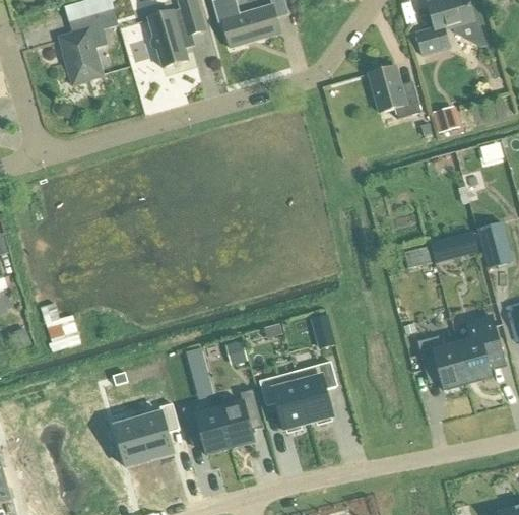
[(81,0),(64,5),(68,20),(98,11),(103,10),(113,7),(111,0),(81,0)]
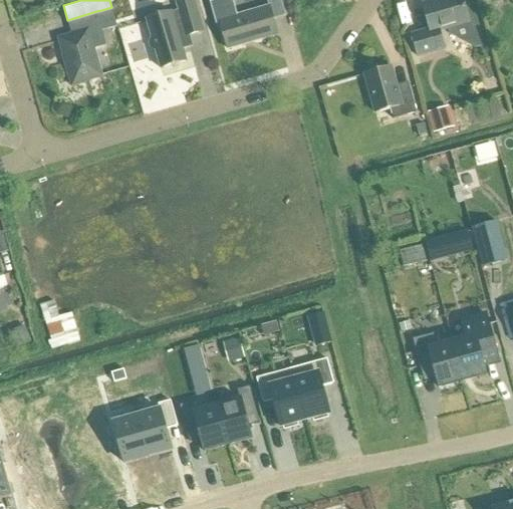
[(202,29),(193,0),(176,0),(178,7),(146,17),(151,35),(149,40),(150,45),(155,48),(160,66),(186,58),(182,45),(186,44),(188,40),(186,33),(202,29)]
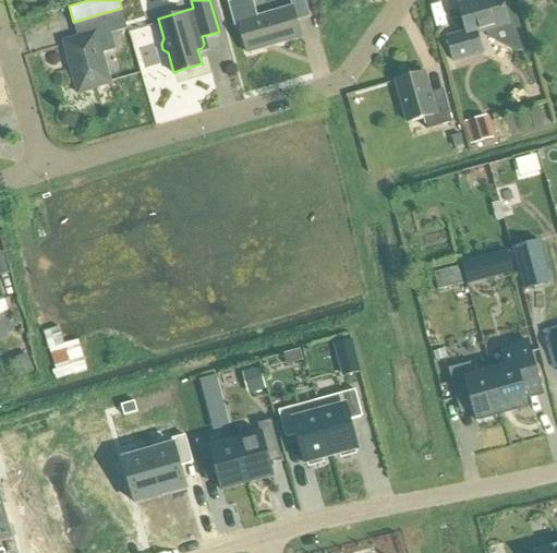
[(234,24),(239,22),(246,50),(301,35),(295,19),(309,14),(304,0),(290,0),(291,4),(257,14),(253,0),(228,0),(234,24)]
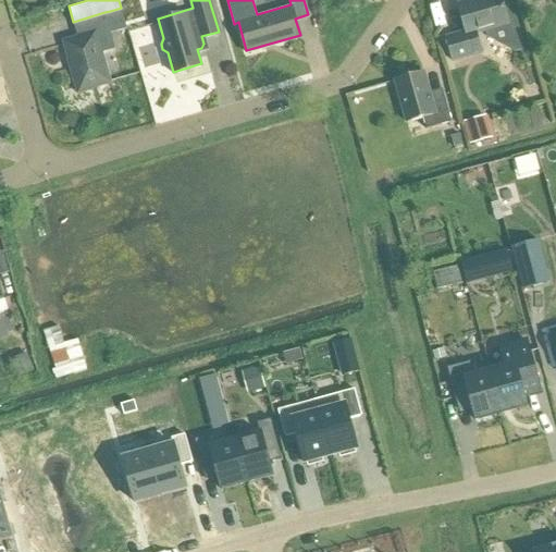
[(513,16),(507,19),(502,0),(465,0),(457,2),(465,29),(445,35),(452,59),(481,50),(476,31),(484,28),(486,34),(514,49),(521,47),(513,16)]
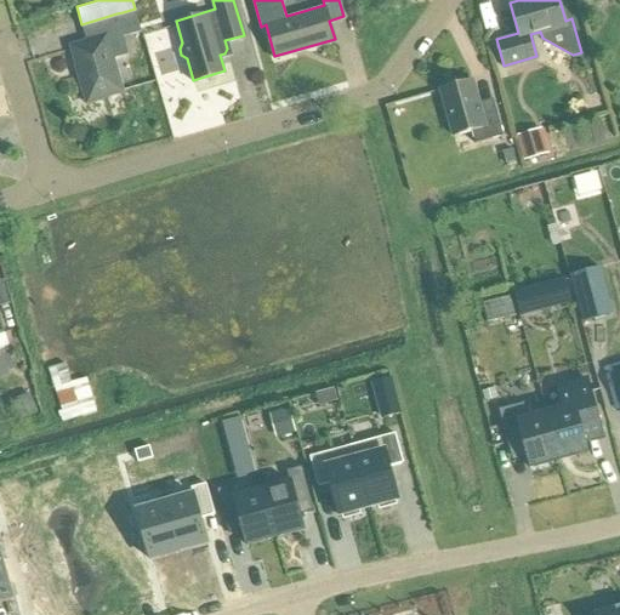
[(129,33),(141,29),(135,9),(123,12),(129,33)]
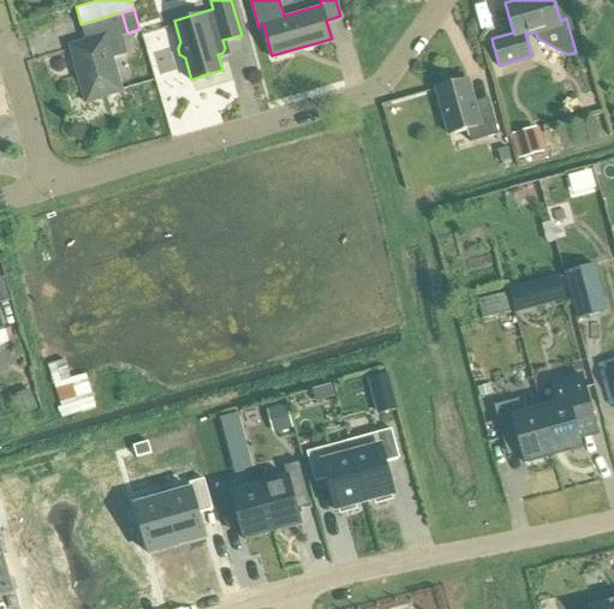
[(109,54),(126,49),(115,13),(81,24),(85,40),(72,45),(83,83),(81,84),(85,101),(102,96),(101,93),(119,88),(109,54)]
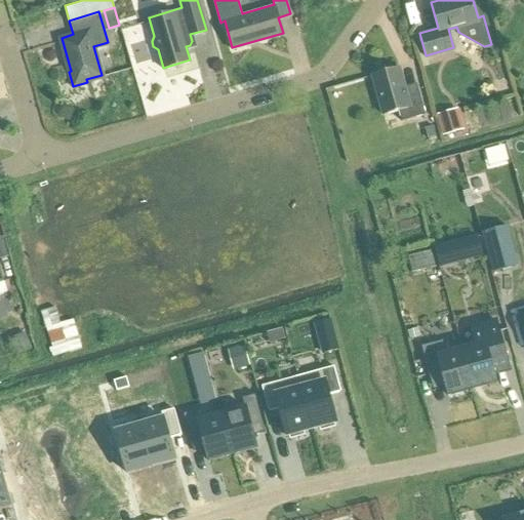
[(405,91),(398,66),(371,74),(383,113),(398,109),(401,119),(425,113),(417,87),(405,91)]
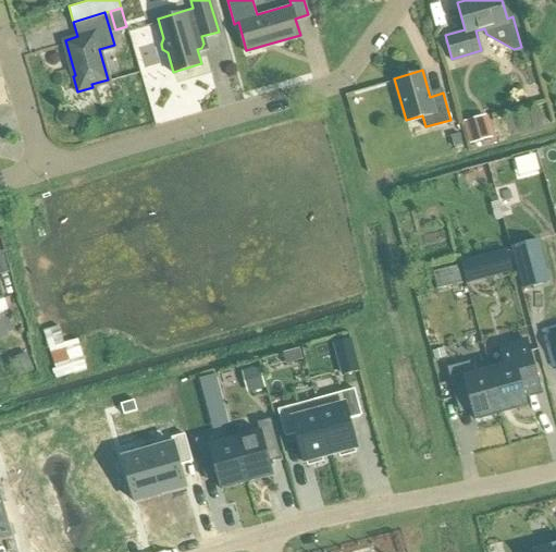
[(485,112),(462,119),(469,142),(493,135),(485,112)]
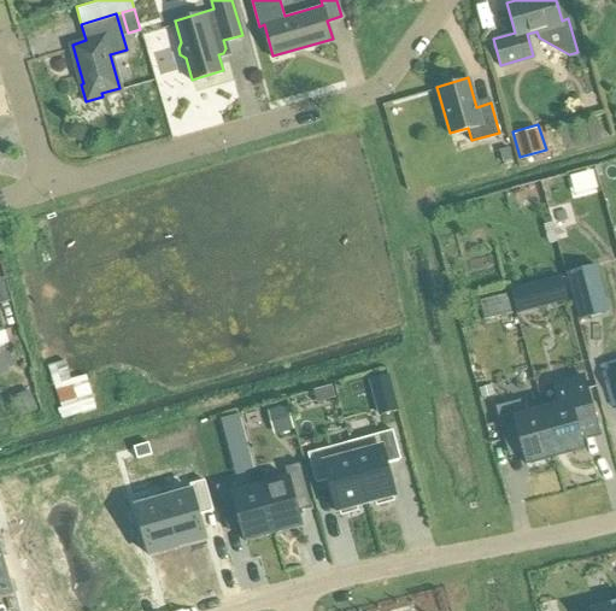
[(509,145),(499,147),(503,159),(512,157),(509,145)]
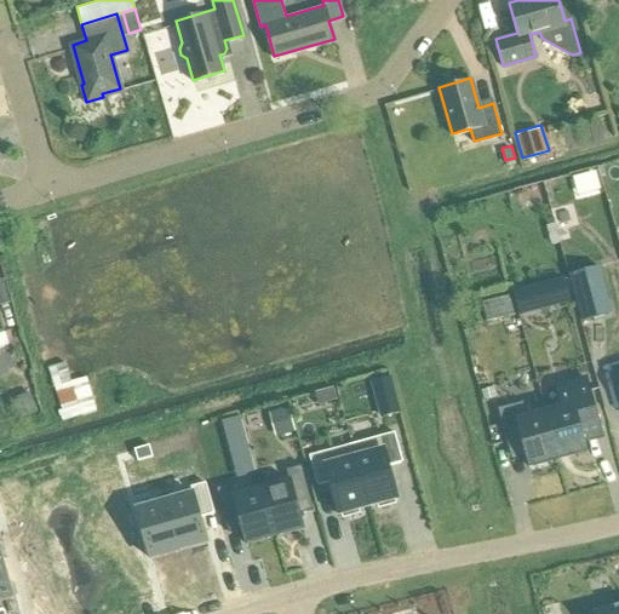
[(582,319),(612,310),(599,263),(568,271),(582,319)]
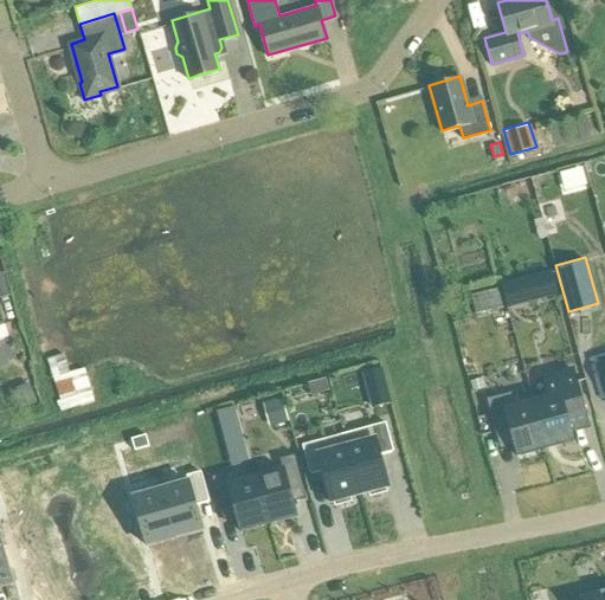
[(526,273),(532,295),(557,288),(551,268),(526,273)]
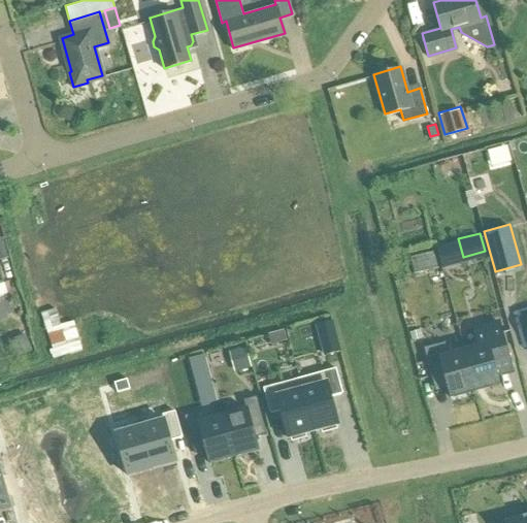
[(437,265),(433,250),(421,253),(425,268),(437,265)]
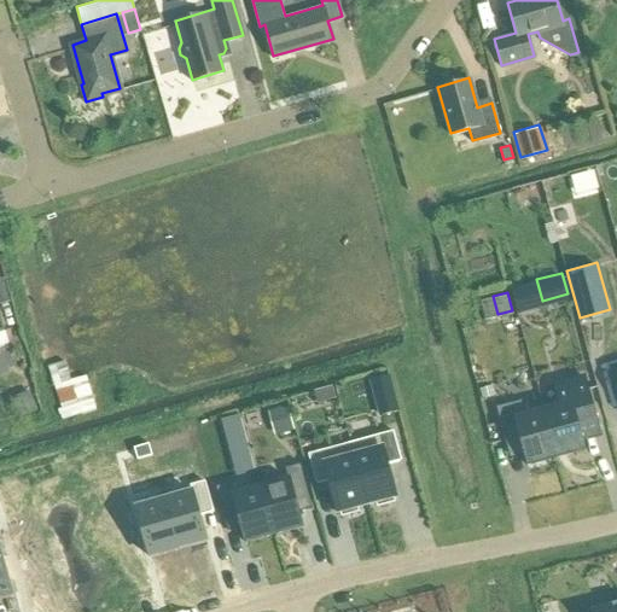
[(63,412),(95,402),(86,367),(70,372),(65,354),(47,360),(63,412)]
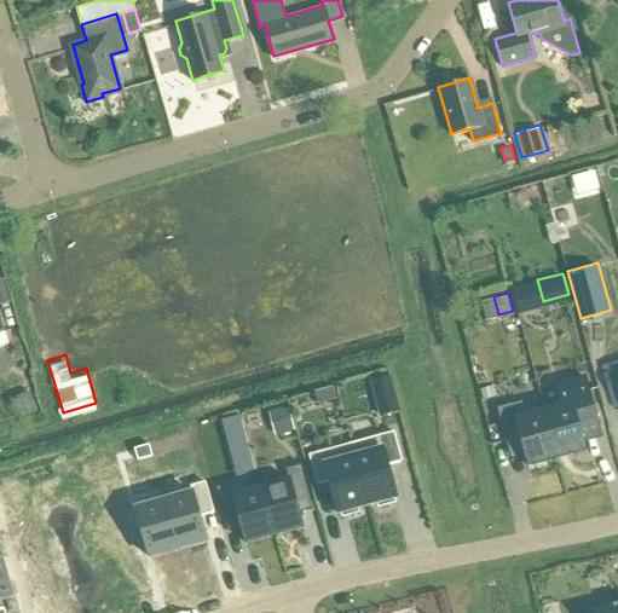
[(617,360),(606,364),(614,397),(617,395),(617,360)]
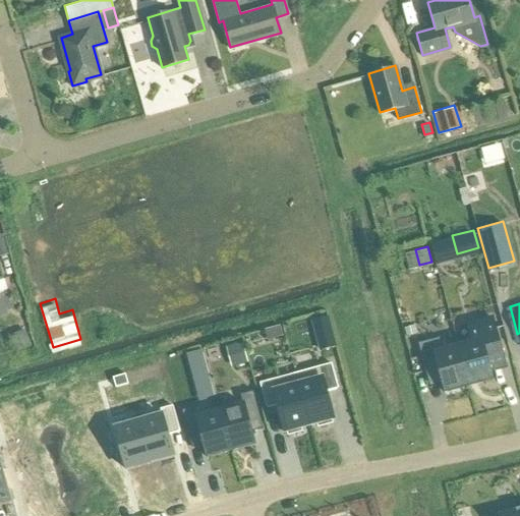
[(328,314),(313,318),(316,328),(330,324),(328,314)]
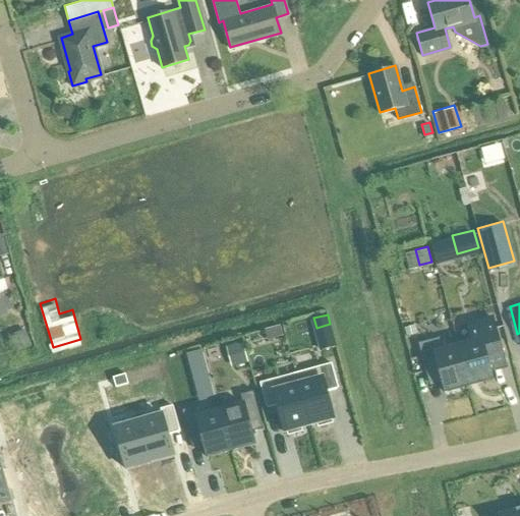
[(458,341),(469,385),(494,379),(487,356),(503,352),(494,314),(465,323),(469,338),(458,341)]
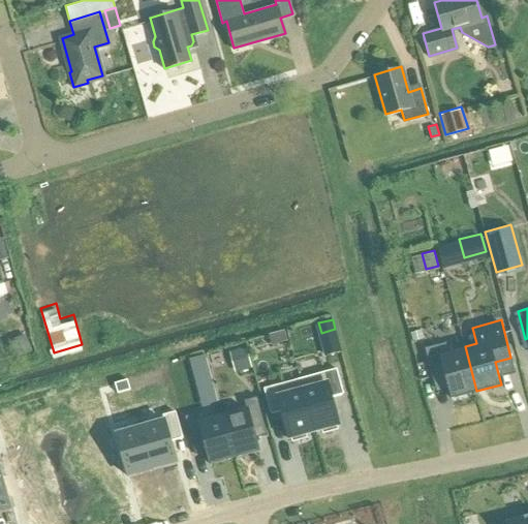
[(247,338),(252,355),(290,344),(285,327),(247,338)]
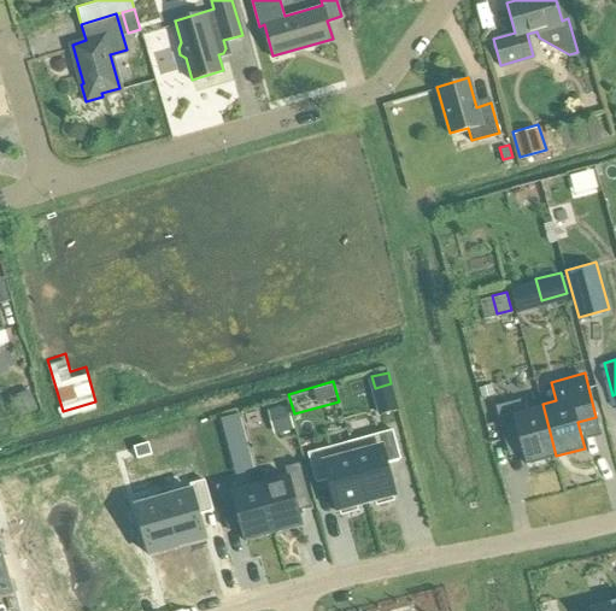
[(491,382),(479,386),(481,395),(493,392),(491,382)]
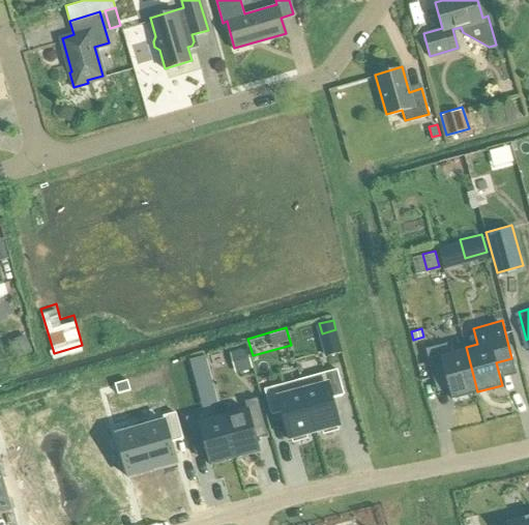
[(24,331),(7,339),(13,353),(31,346),(24,331)]
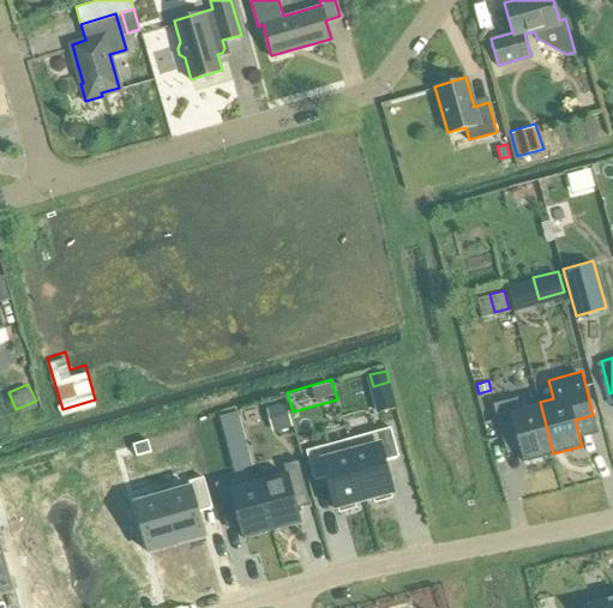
[(524,461),(553,453),(540,402),(521,407),(518,396),(493,402),(503,440),(518,437),(524,461)]
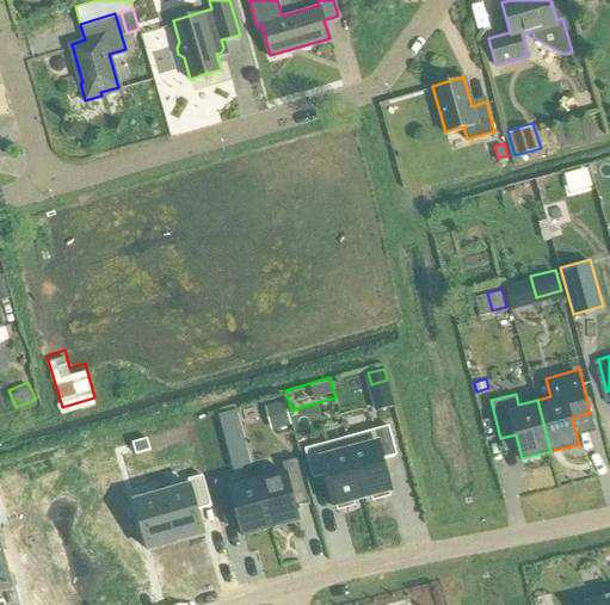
[(283,399),(267,403),(275,426),(290,423),(283,399)]
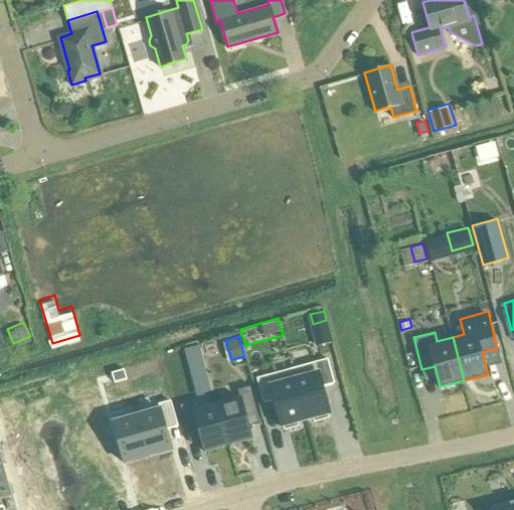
[(205,367),(199,343),(184,347),(190,371),(205,367)]
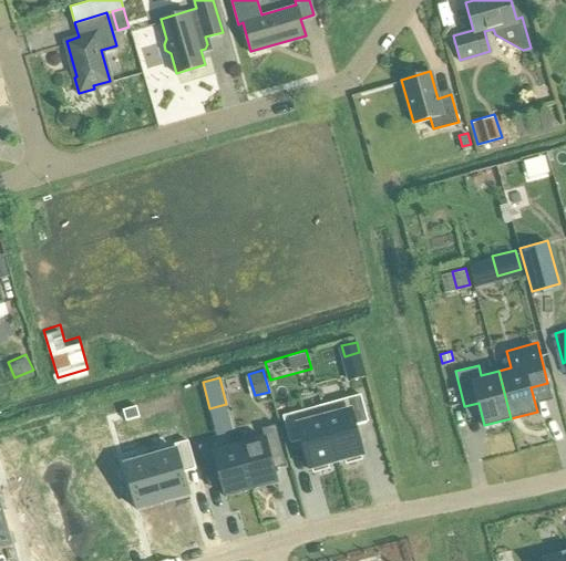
[(360,393),(320,403),(336,458),(345,456),(346,460),(361,456),(360,452),(362,452),(354,423),(367,419),(360,393)]
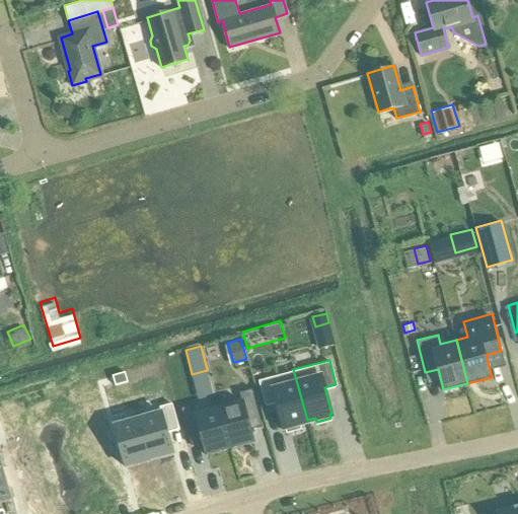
[(293,369),(257,379),(265,404),(276,400),(283,427),(285,426),(286,430),(300,426),(299,422),(307,420),(293,369)]
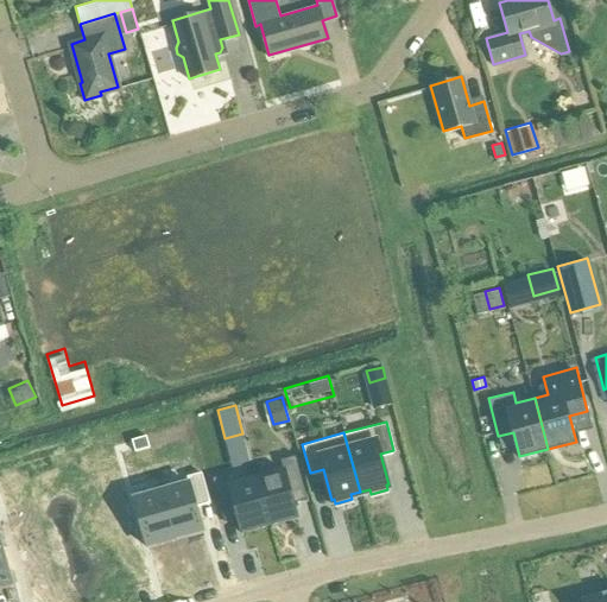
[(146,433),(131,437),(134,449),(149,444),(146,433)]
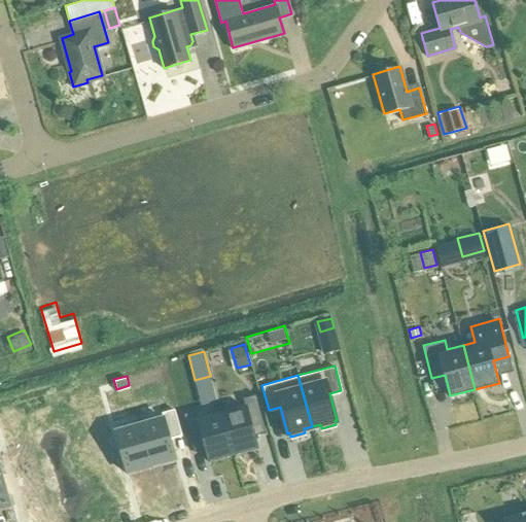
[(245,408),(222,414),(233,452),(256,446),(253,435),(253,433),(264,430),(253,394),(242,397),(245,408)]
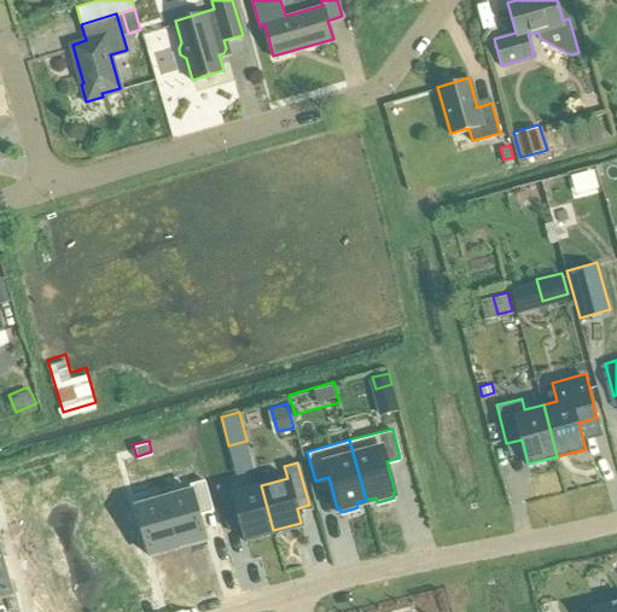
[(178,546),(207,537),(199,514),(214,510),(204,478),(190,482),(192,489),(164,496),(178,546)]
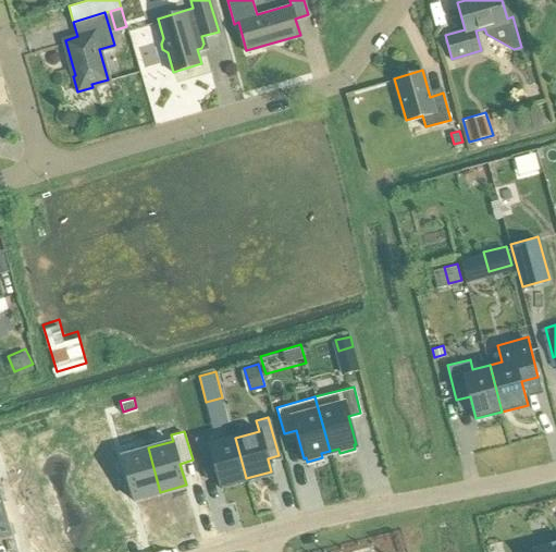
[(208,433),(194,437),(204,468),(215,465),(221,486),(246,478),(235,438),(211,444),(208,433)]
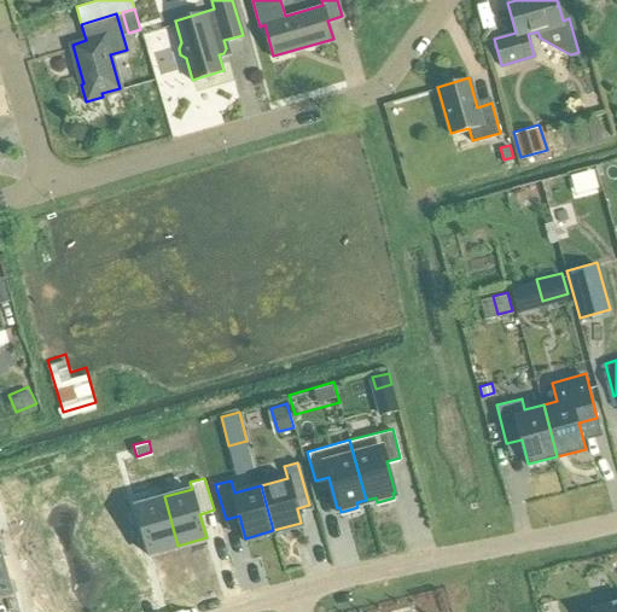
[(135,505),(150,554),(178,546),(164,496),(135,505)]
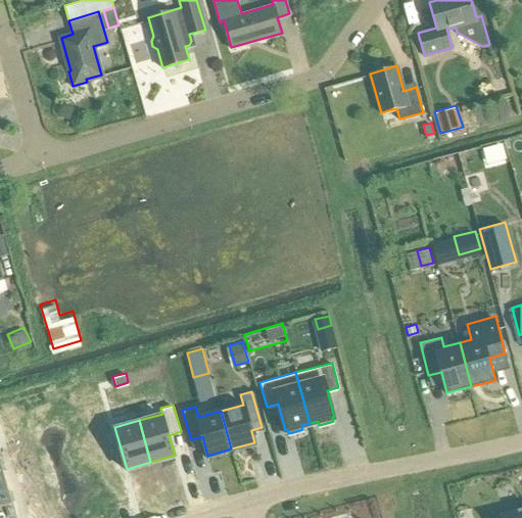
[(521,517),(521,508),(502,513),(503,517),(521,517)]
